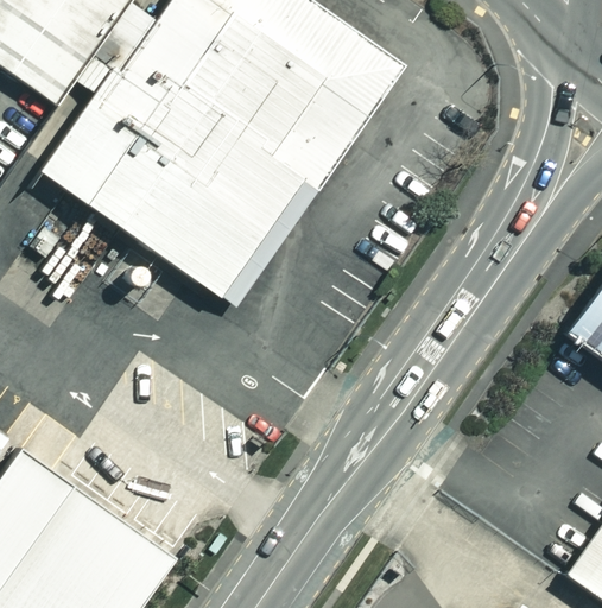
[(132,0),(0,0),(0,64),(58,106),(94,55),(131,2),(132,0)]
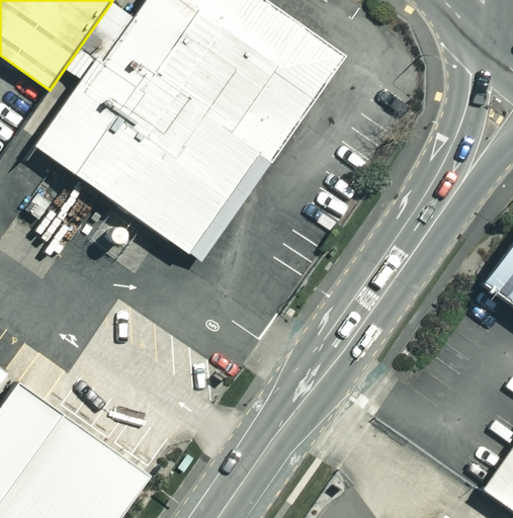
[(348,57),(268,0),(146,0),(134,17),(111,2),(80,47),(97,59),(34,145),(188,255),(259,153),(273,163),(348,57)]
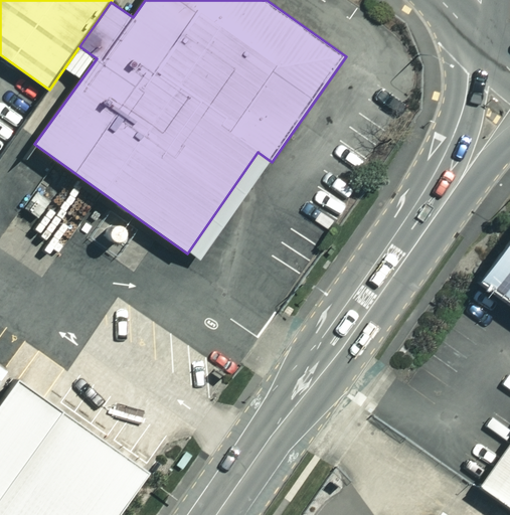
[(509,240),(481,282),(509,302),(509,240)]
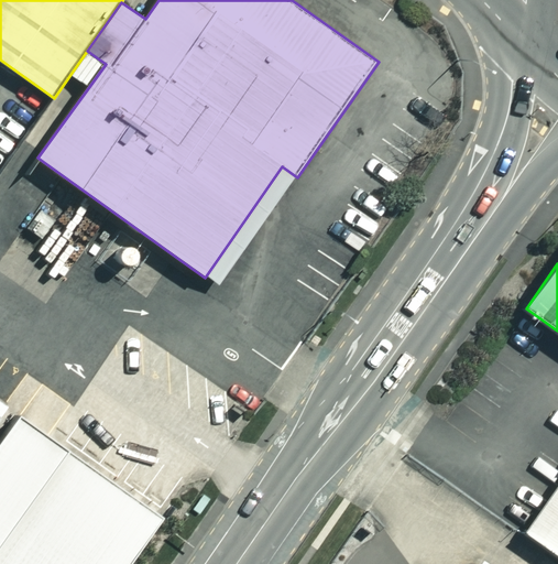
[(132,563),(164,519),(18,416),(0,441),(0,563),(132,563)]
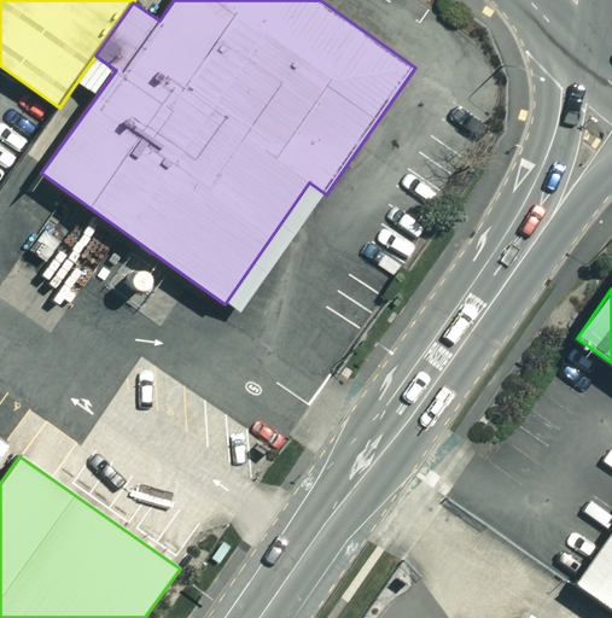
[(611,534),(576,584),(611,608),(611,534)]
